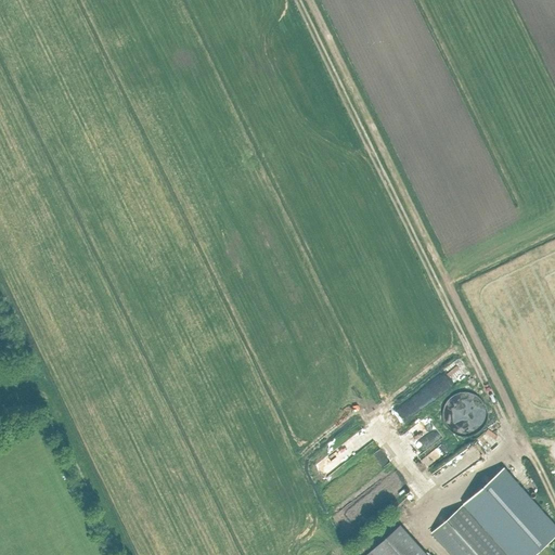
[(461,392),(457,392),(455,394),(452,396),(450,397),(448,399),(446,402),(444,404),(443,408),(442,411),(442,414),(442,416),(443,420),(444,423),(446,426),(448,428),(450,430),(452,433),(455,434),(459,435),(461,436),(464,436),(467,436),(470,435),(474,434),(477,433),(479,430),(481,428),(483,425),(485,423),(486,420),(486,416),(487,413),(486,410),(485,407),(483,404),(482,401),(480,399),(478,397),(476,395),(473,394),(470,392),(467,392),(464,391),(461,392)]
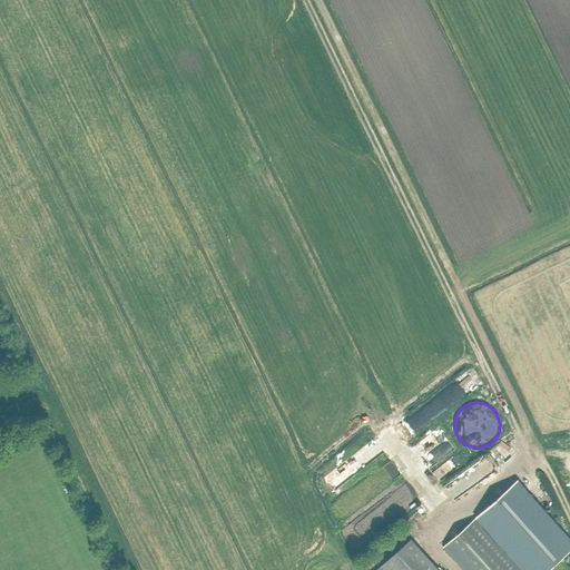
[(440,453),(453,442),(443,430),(430,441),(440,453)]
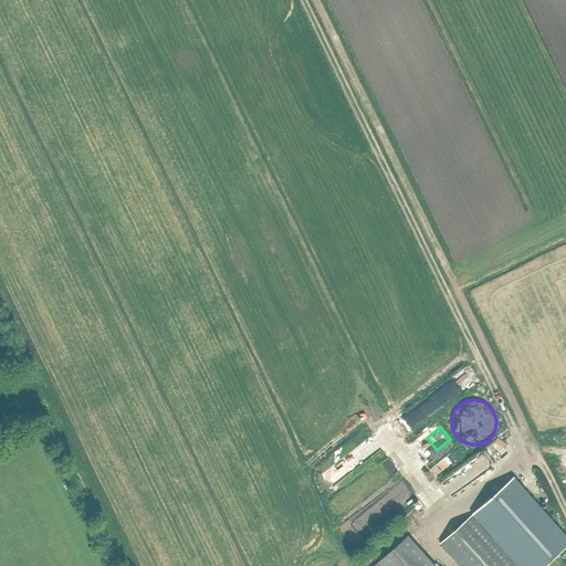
[(484,453),(459,468),(465,480),(492,465),(484,453)]
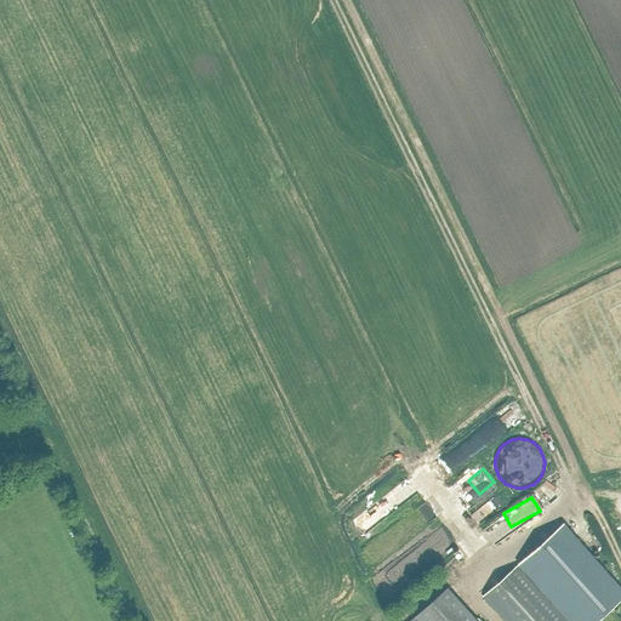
[(491,522),(500,537),(508,533),(500,517),(491,522)]
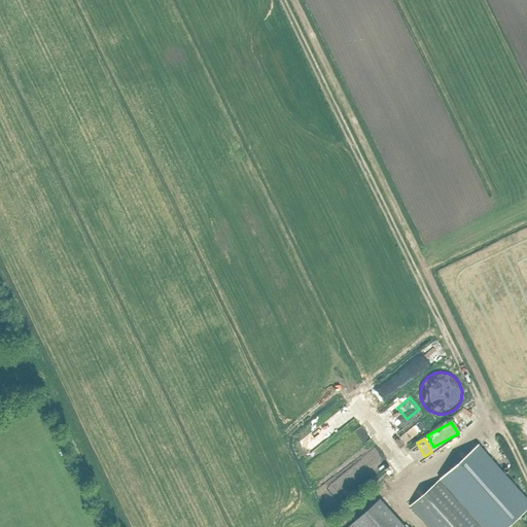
[(526,500),(477,445),(440,479),(482,526),(492,526),(493,526),(494,526),(504,526),(526,506),(526,500)]
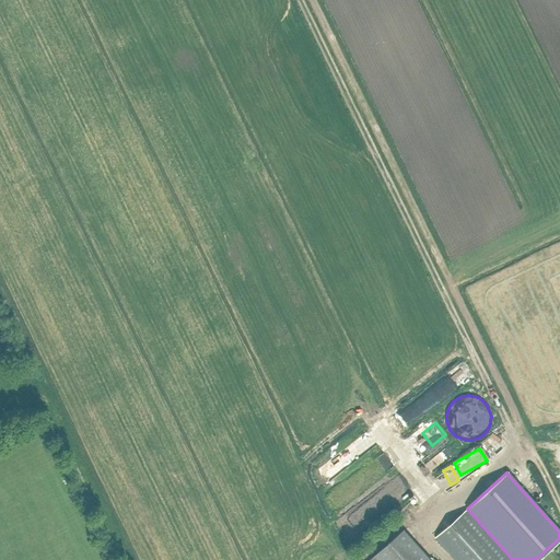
[(435,537),(455,559),(512,559),(467,509),(435,537)]
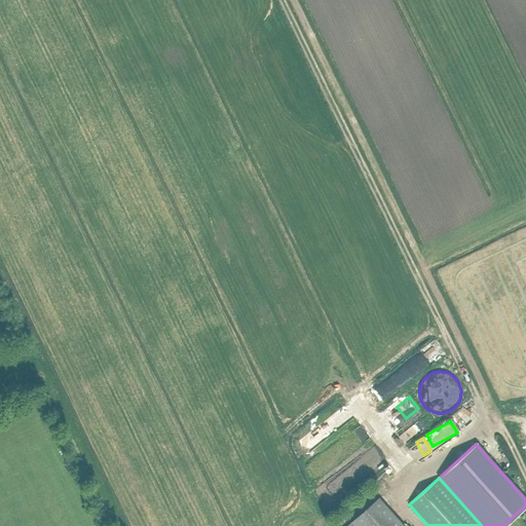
[(346,525),(406,525),(379,496),(346,525)]
